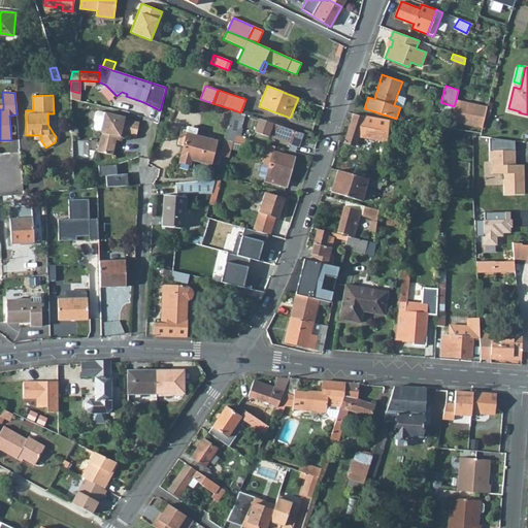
[(397,95),(394,105),(400,107),(402,108),(406,98),(397,95)]
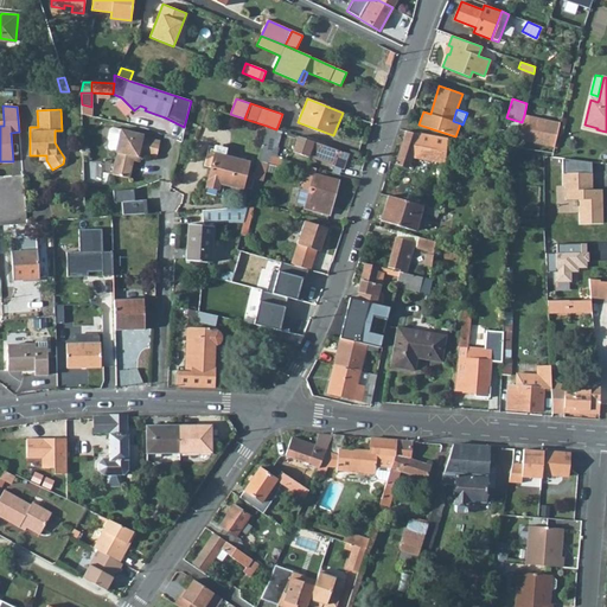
[(524,115),(522,122),(521,131),(518,139),(555,145),(560,121),(524,115)]
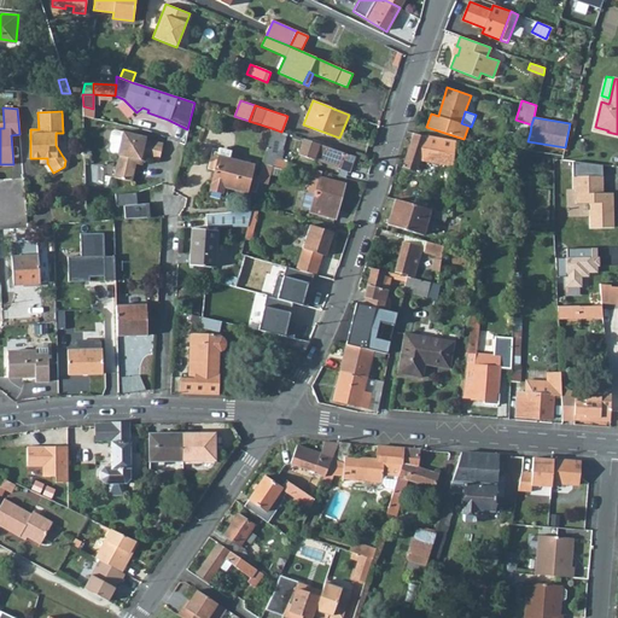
[(524,130),(530,133),(531,124),(519,121),(517,129),(524,130)]
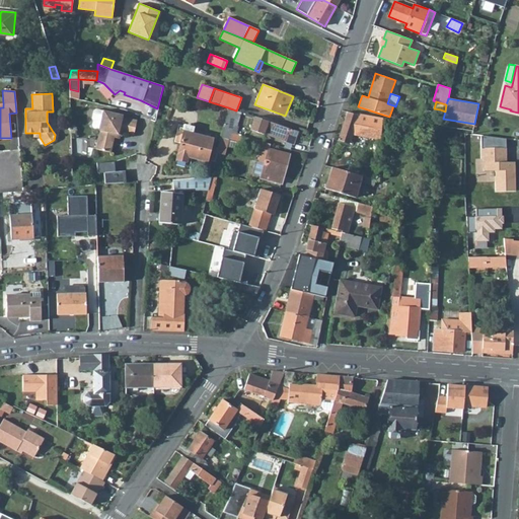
[(232,125),(236,110),(228,107),(221,137),(228,139),(229,139),(230,134),(235,135),(237,127),(236,126),(232,125)]
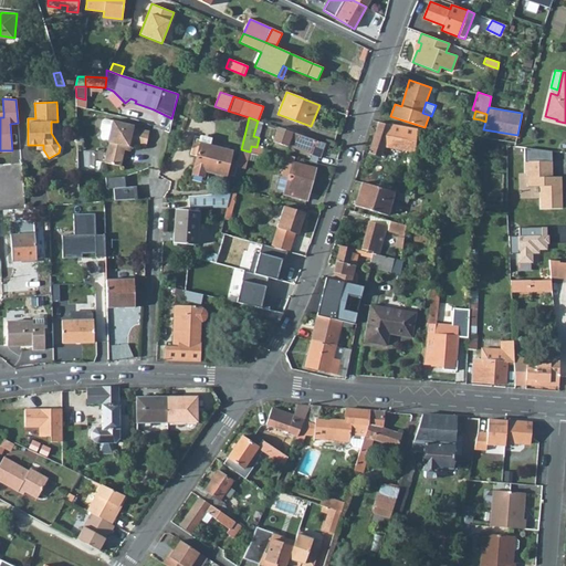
[(133,127),(134,125),(112,121),(104,119),(102,121),(100,128),(102,132),(100,137),(102,139),(107,140),(107,142),(108,143),(104,163),(121,166),(124,149),(125,146),(128,147),(129,144),(132,144),(146,147),(149,130),(133,127)]
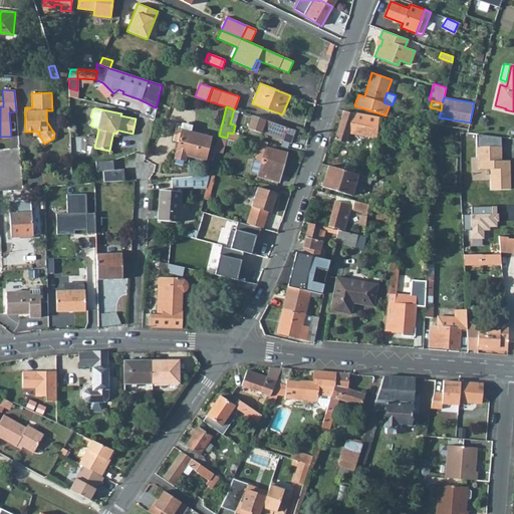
[(432,124),(437,125),(439,117),(441,110),(436,108),(432,124)]
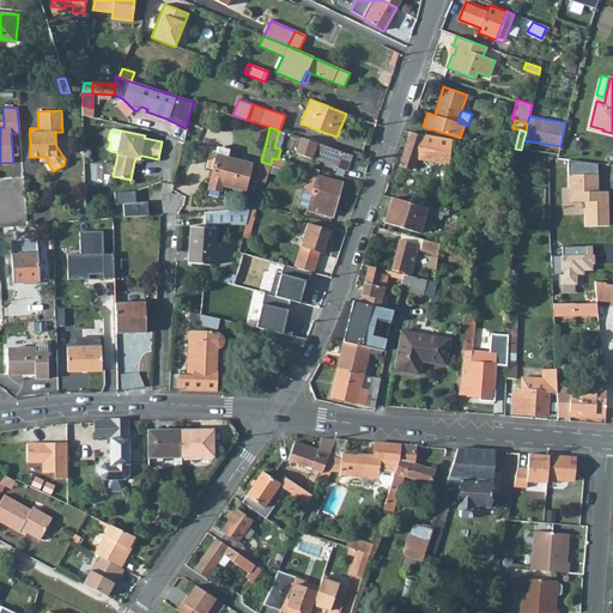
[(504,146),(513,147),(516,133),(501,131),(498,143),(504,144),(504,146)]
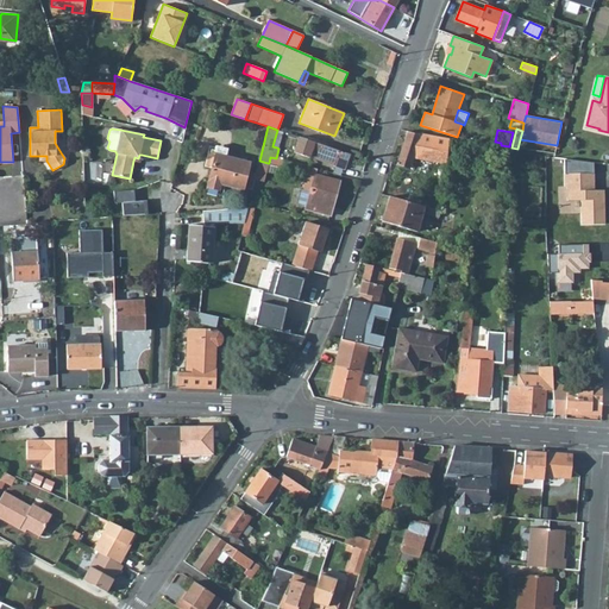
[(413,157),(446,164),(449,139),(420,133),(420,135),(408,131),(397,164),(409,168),(413,157)]
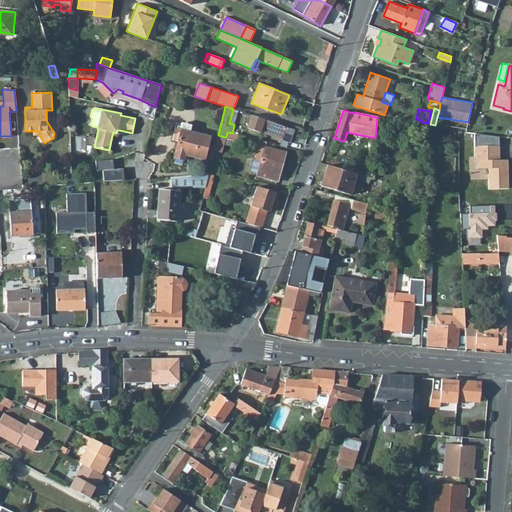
[(290,140),(294,130),(251,115),(247,128),(260,133),(261,131),(275,136),(275,135),(281,137),(280,139),(288,142),(289,139),(290,140)]
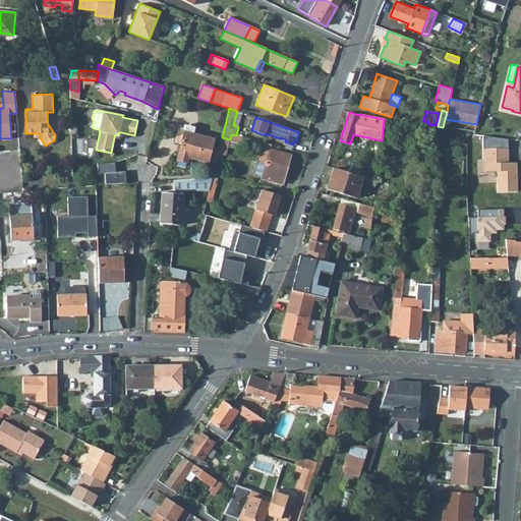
[(175,142),(181,143),(184,131),(192,133),(194,127),(184,125),(183,128),(180,127),(179,131),(177,130),(175,142)]
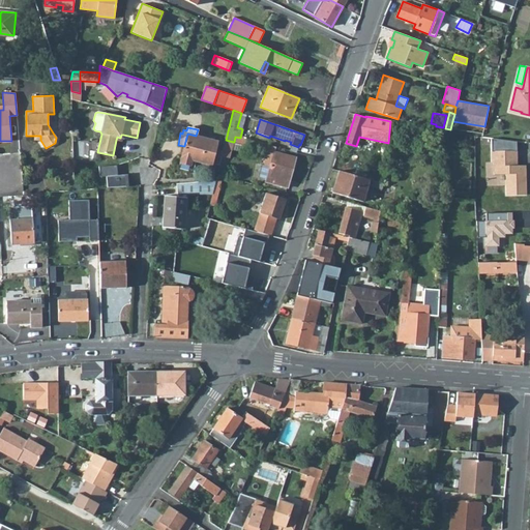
[(192,160),(211,166),(211,164),(212,159),(216,141),(196,136),(187,134),(184,146),(180,163),(190,166),(192,160)]
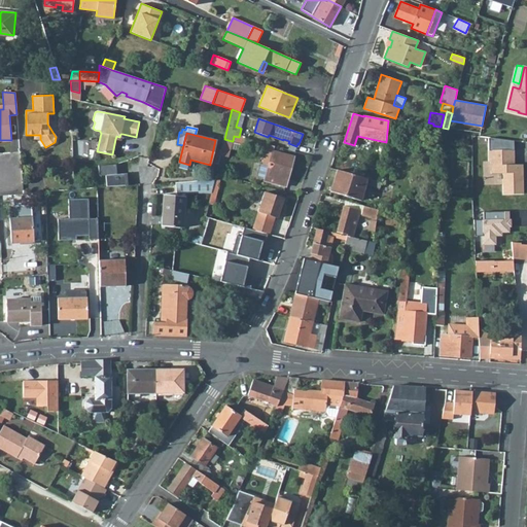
[(233,141),(243,144),(244,138),(239,137),(234,136),(233,141)]
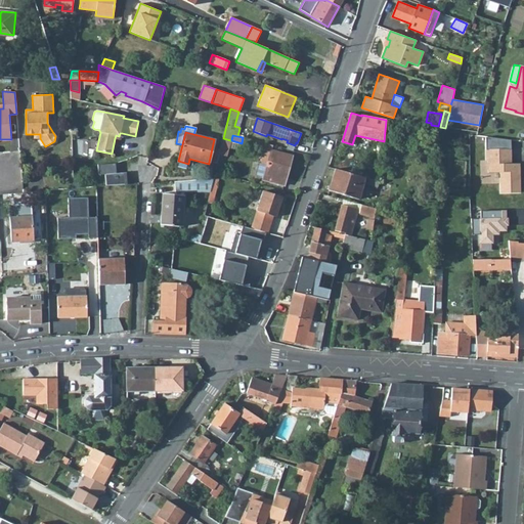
[(230,140),(223,138),(220,149),(219,155),(226,157),(230,140)]
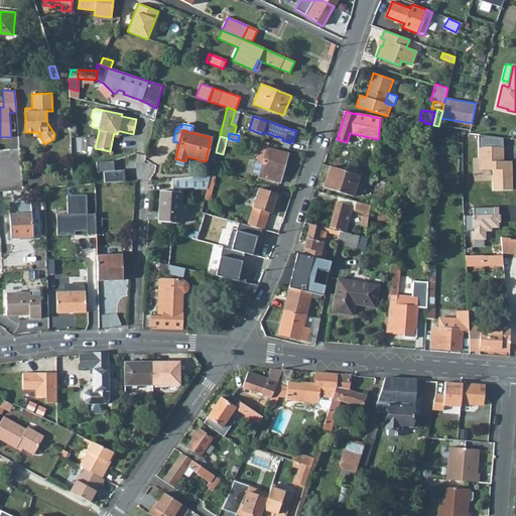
[(267,148),(268,143),(261,141),(253,170),(260,172),(259,174),(259,177),(279,182),(287,153),(267,148)]
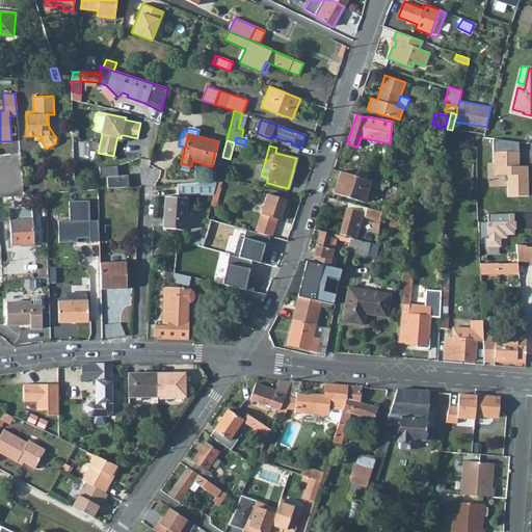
[(213,160),(212,164),(220,166),(222,157),(223,152),(219,151),(217,161),(213,160)]
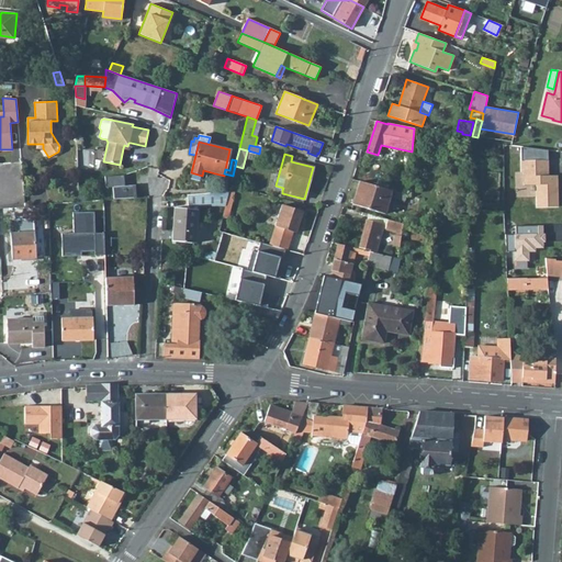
[(543,198),(540,198),(531,198),(531,171),(518,172),(519,217),(542,217),(544,217),(543,198)]
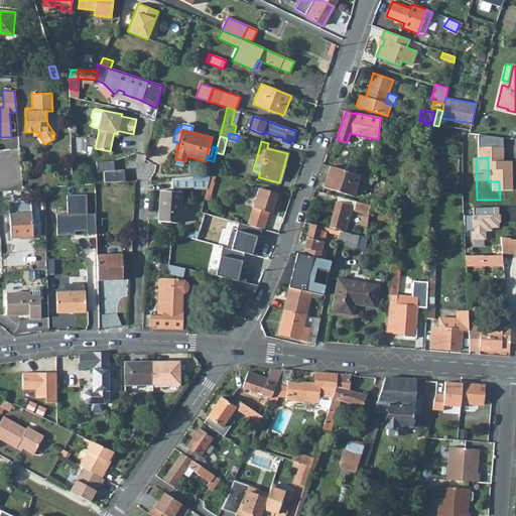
[(118,169),(117,160),(98,162),(99,171),(118,169)]
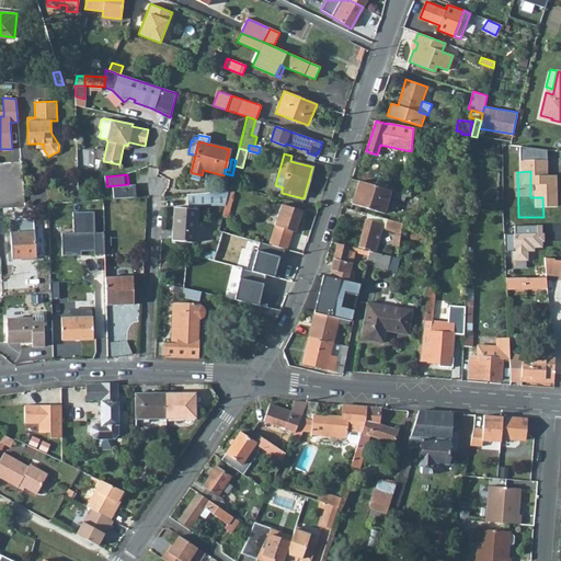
[(395,197),(396,192),(359,181),(353,204),(384,213),(388,195),(395,197)]
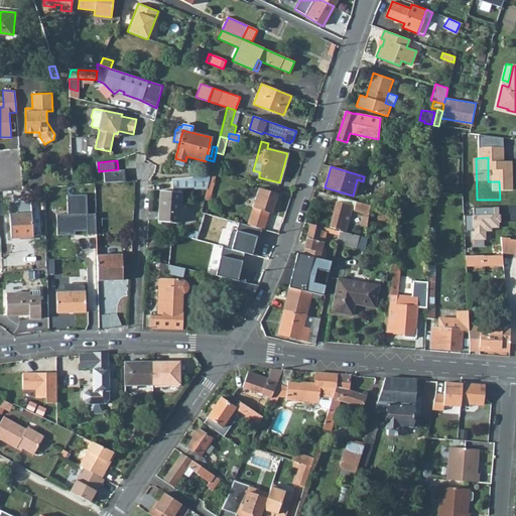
[(125,181),(125,170),(104,171),(105,182),(125,181)]
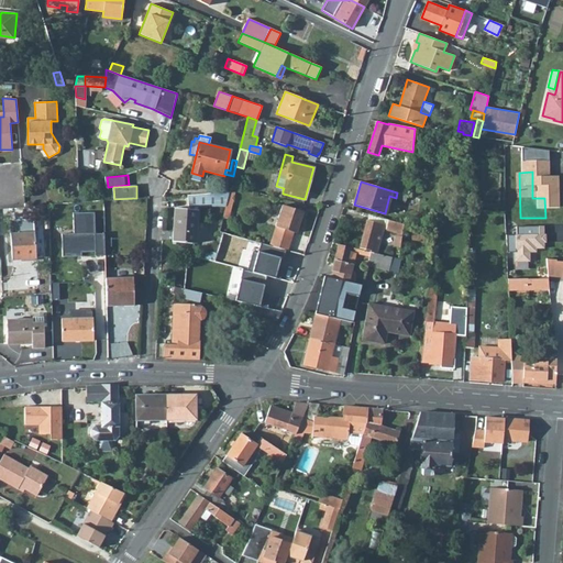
[(231,210),(236,187),(231,186),(229,192),(225,206),(224,209),(231,210)]
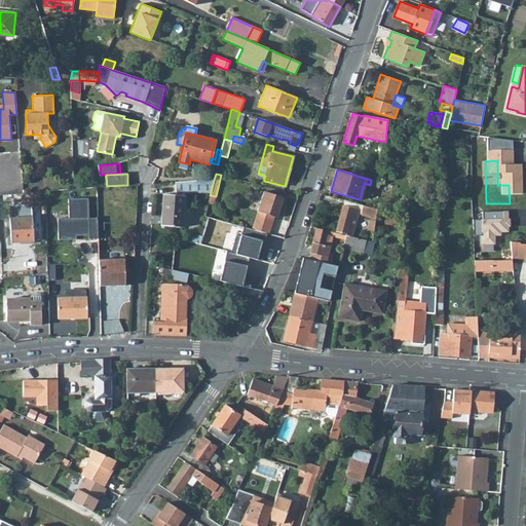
[(175,183),(177,195),(163,194),(162,212),(164,212),(163,225),(182,227),(185,192),(211,192),(214,180),(175,183)]
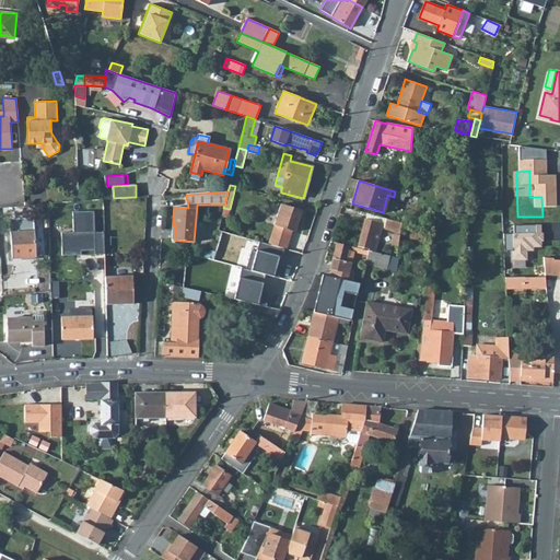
[(393,197),(404,200),(405,199),(405,194),(395,191),(394,197),(393,197)]
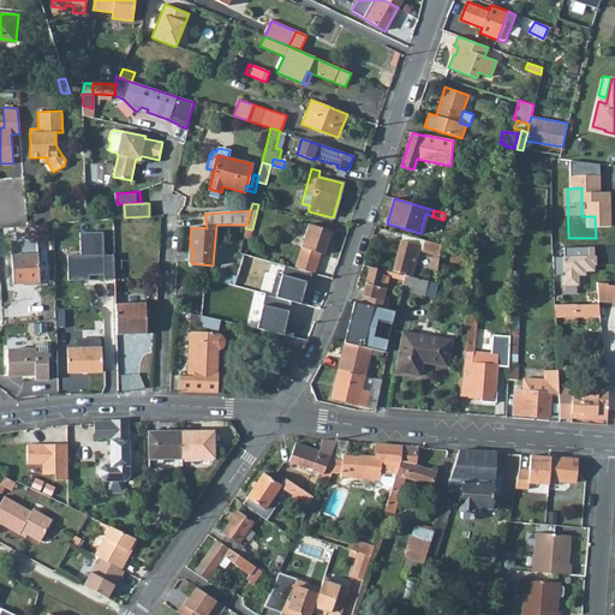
[(459,224),(459,218),(445,213),(445,219),(459,224)]
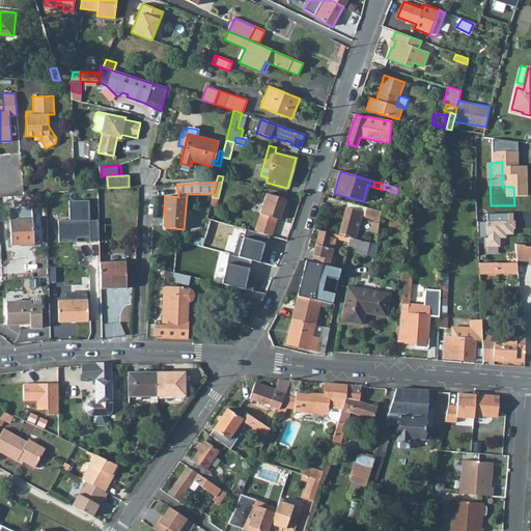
[(390,196),(395,197),(396,193),(384,189),(383,190),(383,194),(383,195),(390,196)]
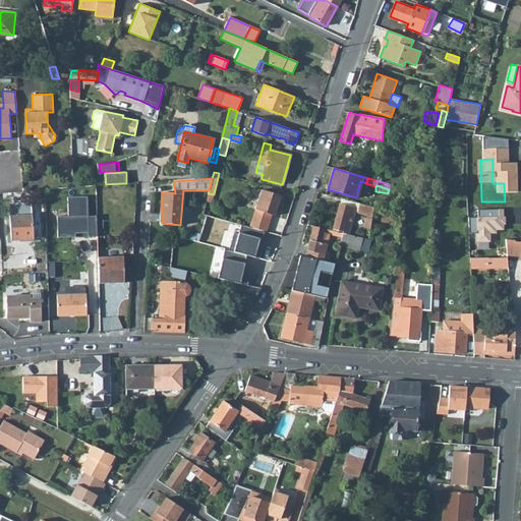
[(361,196),(374,199),(375,191),(375,190),(363,188),(361,196)]
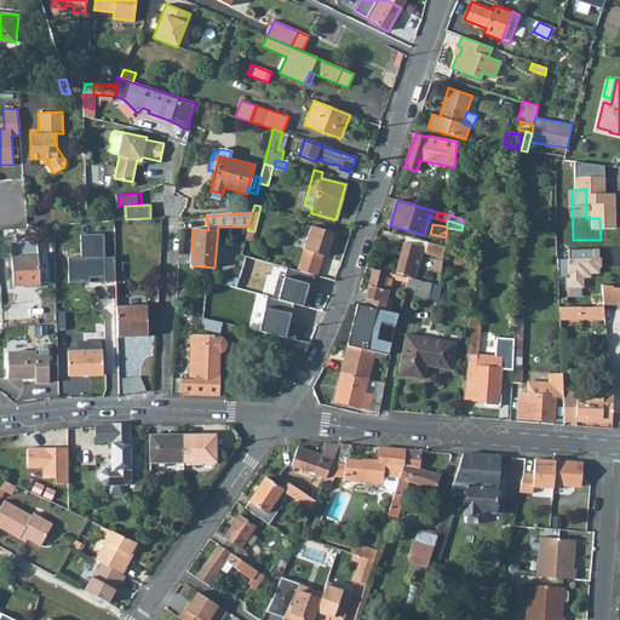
[(326,257),(334,234),(311,225),(303,248),(304,250),(322,256),(326,257)]
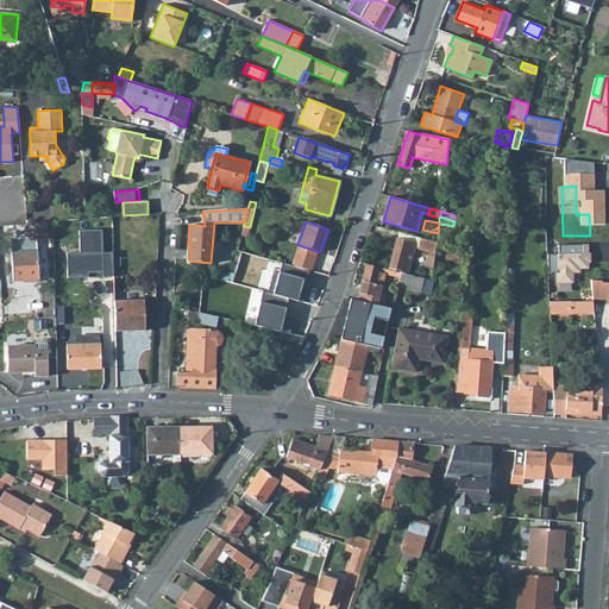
[(438,233),(446,234),(447,225),(439,224),(438,233)]
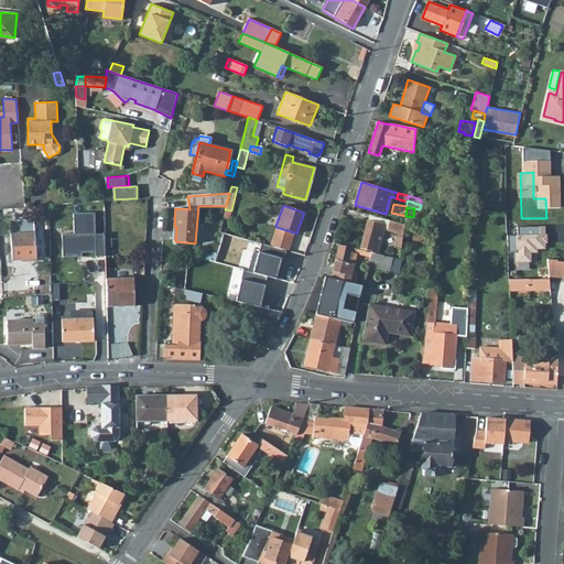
[(95,213),(74,214),(74,234),(62,235),(63,258),(83,257),(82,252),(96,252),(96,257),(106,257),(105,234),(96,235),(95,213)]
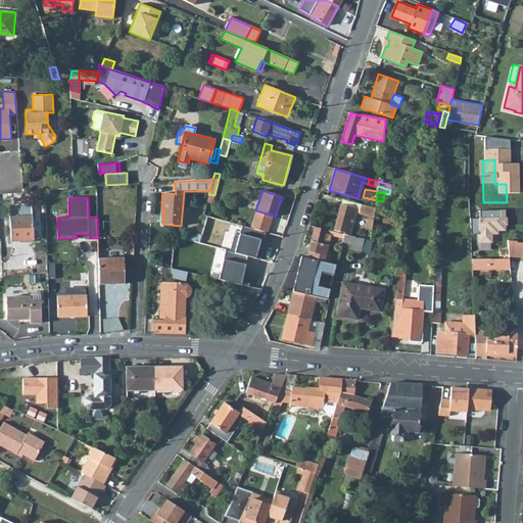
[(372,230),(375,207),(342,199),(334,230),(344,233),(344,234),(349,235),(358,208),(360,209),(359,214),(369,217),(369,219),(367,219),(366,229),(372,230)]
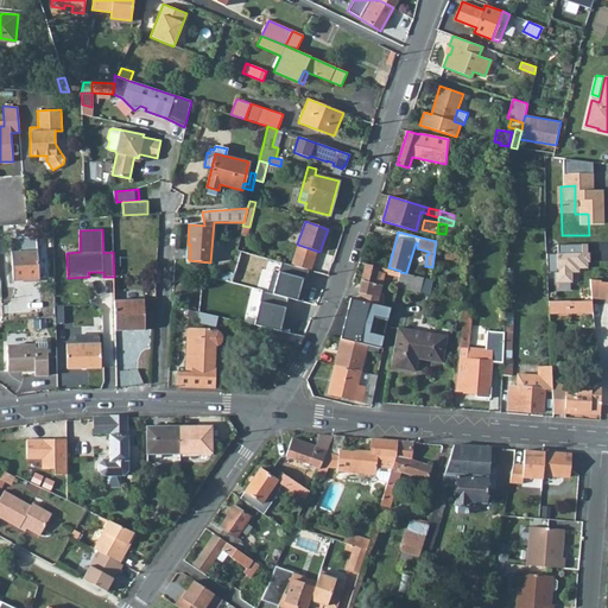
[(291,265),(310,270),(316,251),(298,245),(291,265)]
